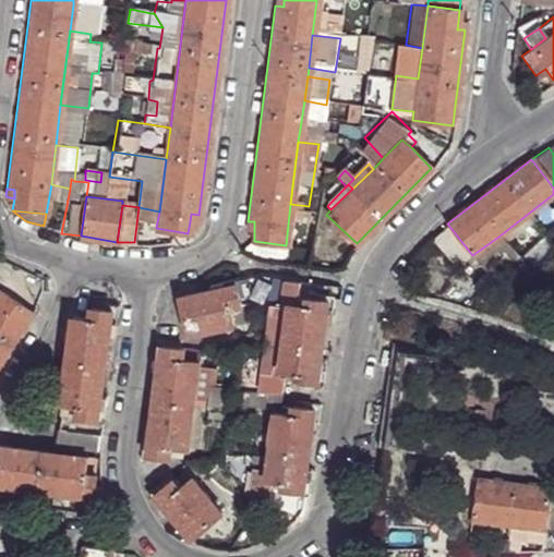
[(455,270),(472,255),(447,223),(431,239),(455,270)]
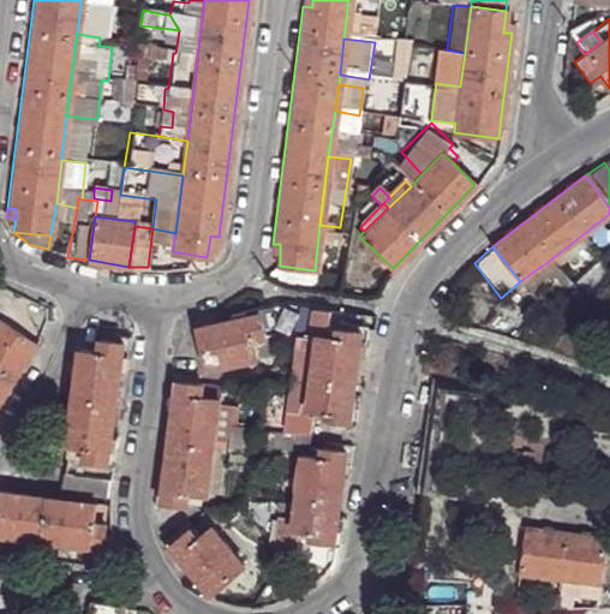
[(549,261),(520,281),(533,300),(542,313),(542,311),(569,288),(549,261)]
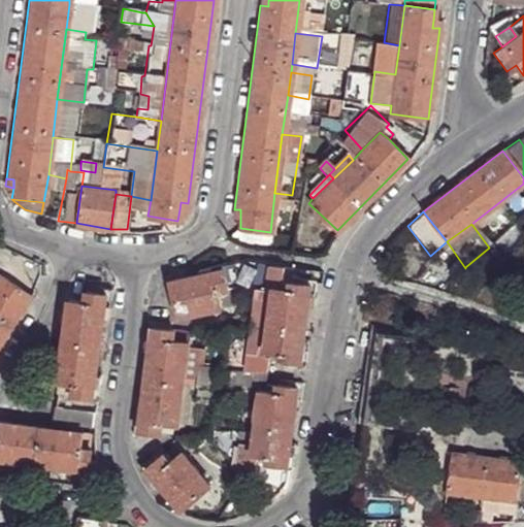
[(270,232),(240,228),(229,236),(242,244),(290,251),(292,234),(270,232)]
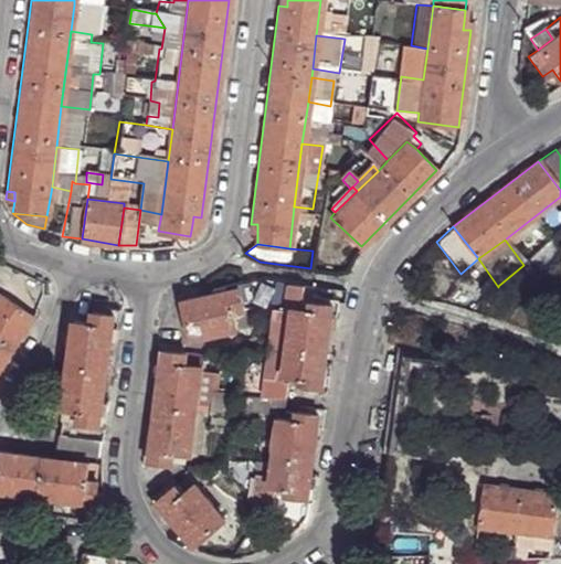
[(208,288),(209,293),(234,287),(240,306),(243,305),(236,282),(208,288)]
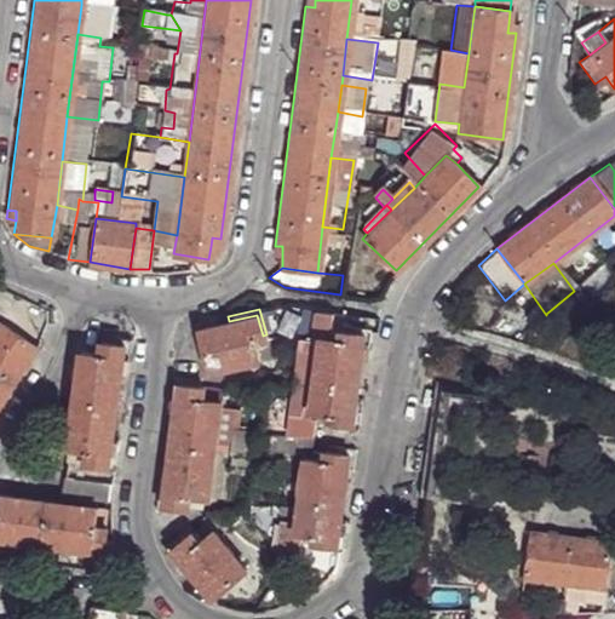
[(315,407),(327,410),(326,419),(350,423),(352,397),(358,357),(362,332),(337,330),(331,328),(332,313),(314,310),(310,337),(299,334),(291,388),(288,408),(286,427),(312,431),(315,407)]
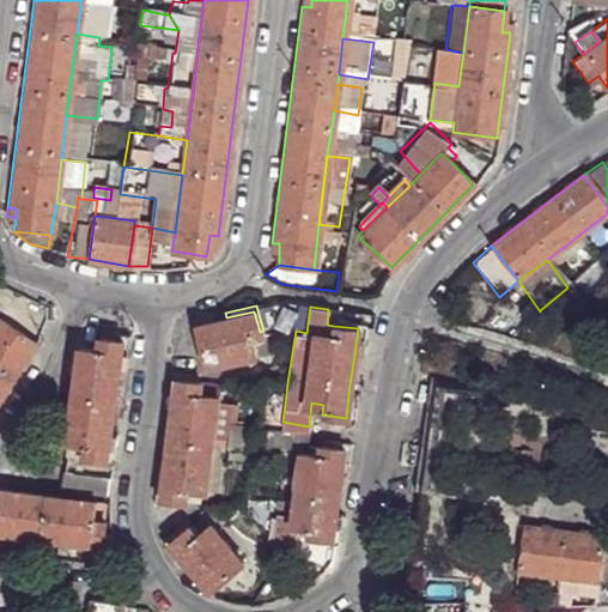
[(254,311),(226,317),(196,326),(206,367),(251,355),(248,335),(260,332),(254,311)]
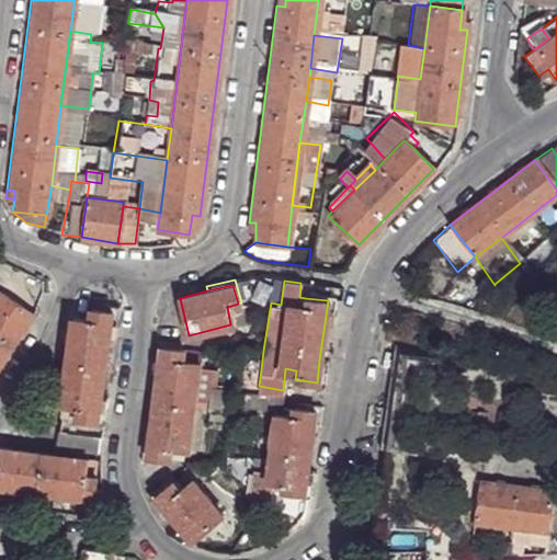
[(306,293),(305,298),(328,300),(325,323),(330,324),(334,296),(306,293)]
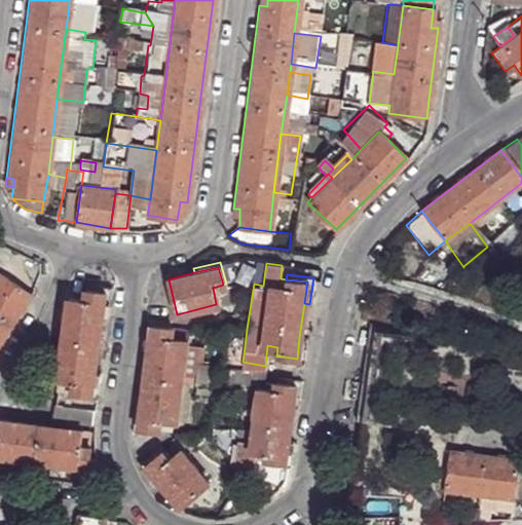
[(0,337),(29,294),(0,275),(0,337)]
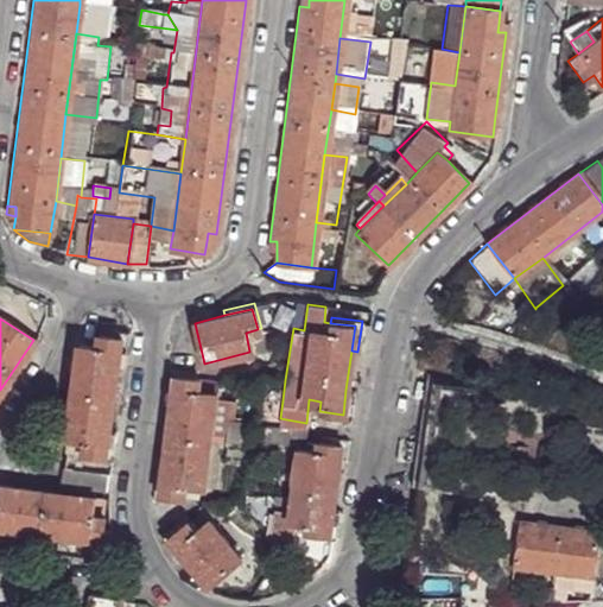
[(119,340),(115,365),(120,367),(124,336),(94,332),(95,336),(119,340)]
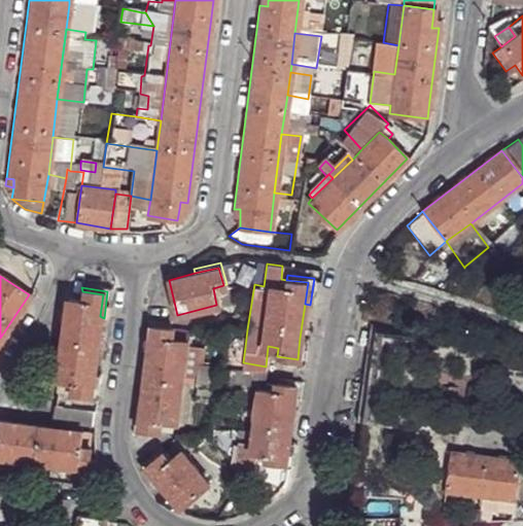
[(70,381),(68,393),(88,395),(91,375),(100,316),(103,294),(82,291),(80,303),(65,301),(55,380),(70,381)]
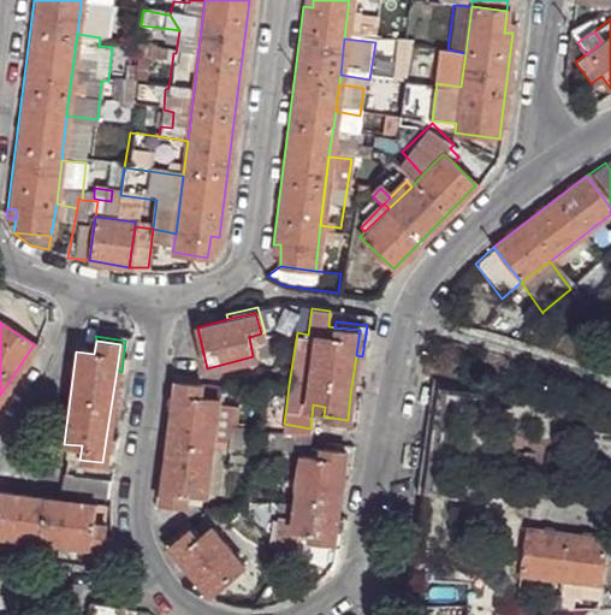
[(173,384),(196,388),(197,382),(166,377),(162,409),(170,411),(173,384)]
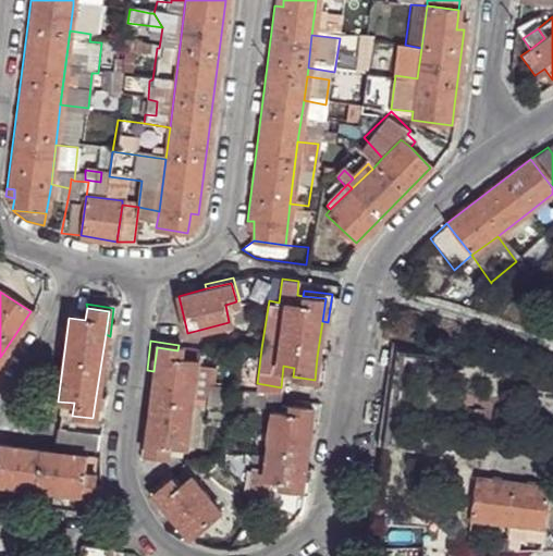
[(242,365),(259,367),(261,348),(244,346),(242,365)]
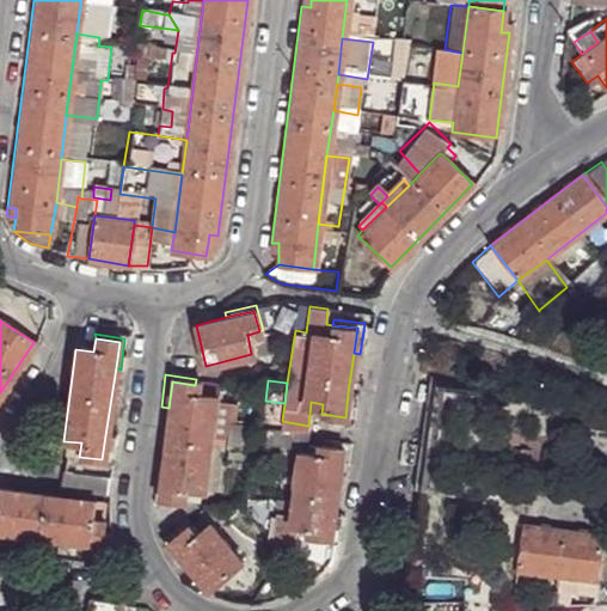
[(159,475),(155,500),(179,503),(182,490),(200,494),(207,439),(220,441),(225,405),(213,404),(215,388),(195,385),(172,382),(169,408),(159,475)]
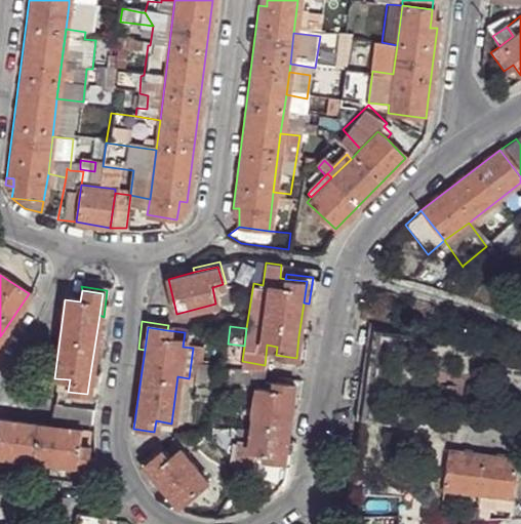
[(296,358),(276,355),(275,360),(301,363),(304,336),(298,336),(296,358)]
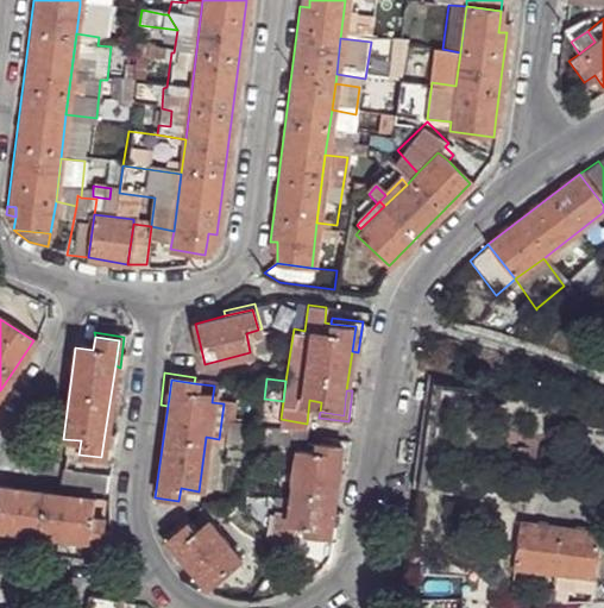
[(101,457),(79,455),(80,464),(108,467),(114,434),(105,433),(101,457)]
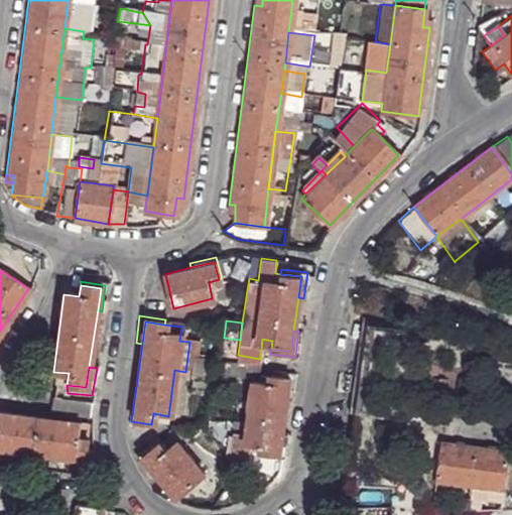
[(270,370),(269,375),(288,378),(285,398),(289,399),(293,374),(270,370)]
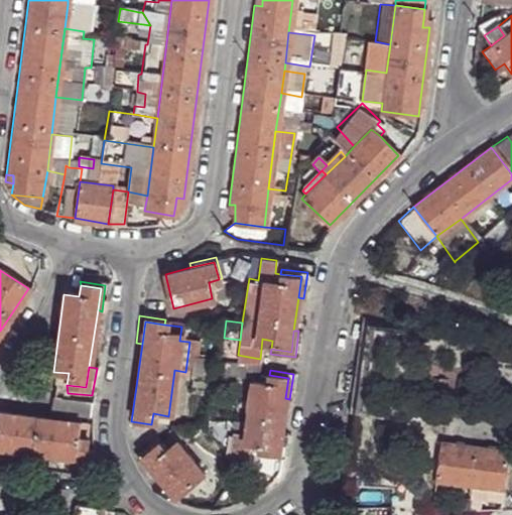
[(53,384),(67,385),(69,373),(53,372),(53,384)]
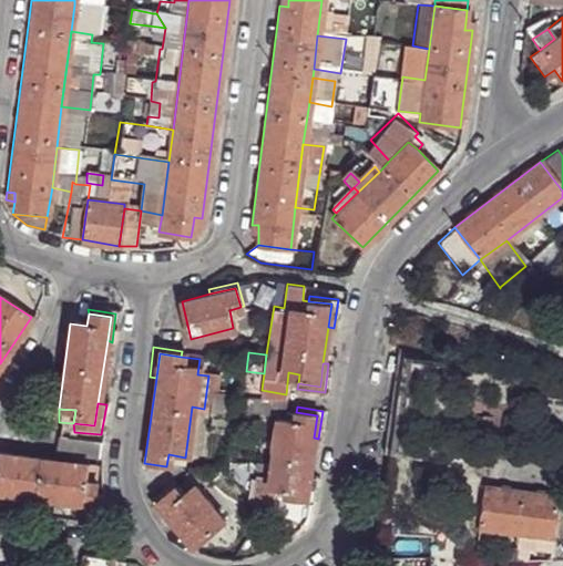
[(269,508),(272,493),(285,494),(305,497),(308,474),(314,438),(317,415),(296,412),(295,420),(276,417),(267,475),(254,474),(249,501),(256,507),(269,508)]
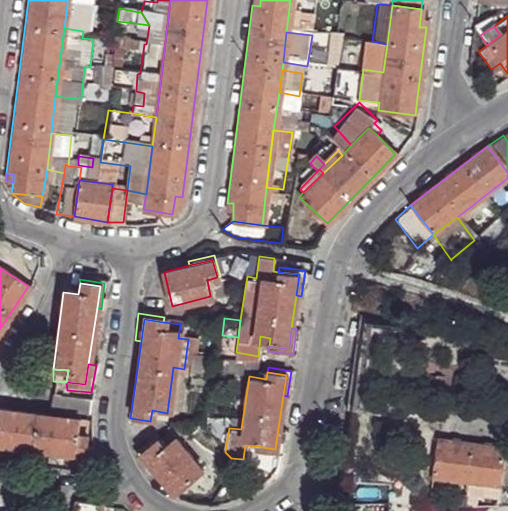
[(50,393),(46,415),(74,419),(84,420),(87,398),(50,393)]
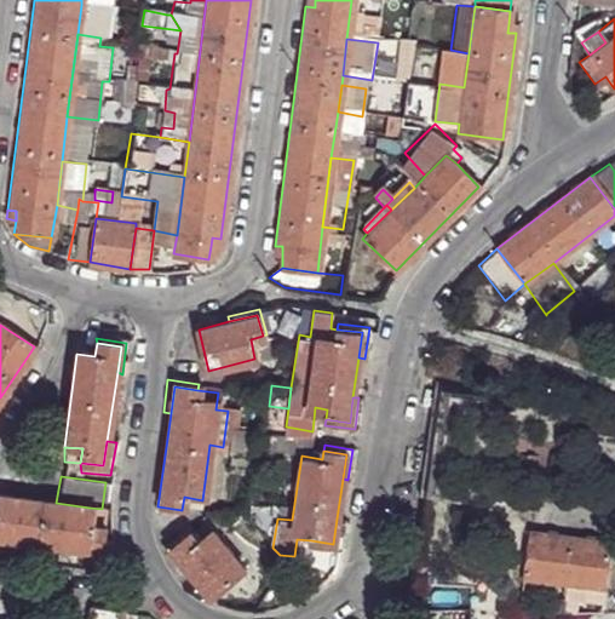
[(180,517),(182,510),(157,506),(161,481),(154,480),(149,514),(180,517)]
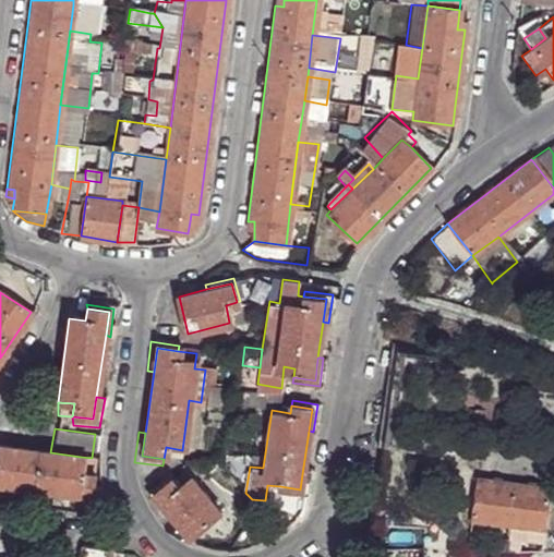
[(0,484),(4,485),(64,494),(88,497),(95,498),(96,488),(88,486),(91,477),(80,475),(81,457),(50,452),(0,444),(0,484)]
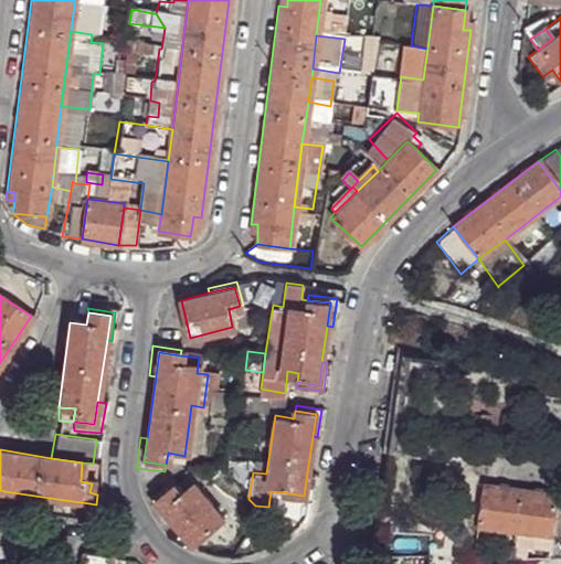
[(304,496),(284,492),(283,499),(308,502),(313,474),(307,472),(304,496)]
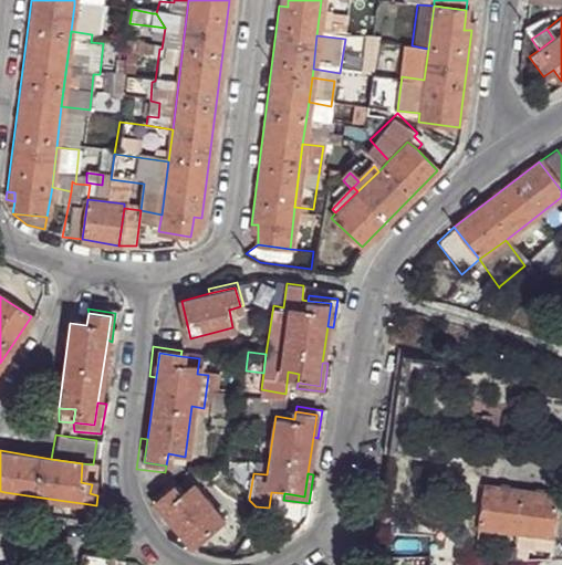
[(220,521),(194,490),(183,477),(168,489),(154,502),(169,520),(191,545),(220,521)]
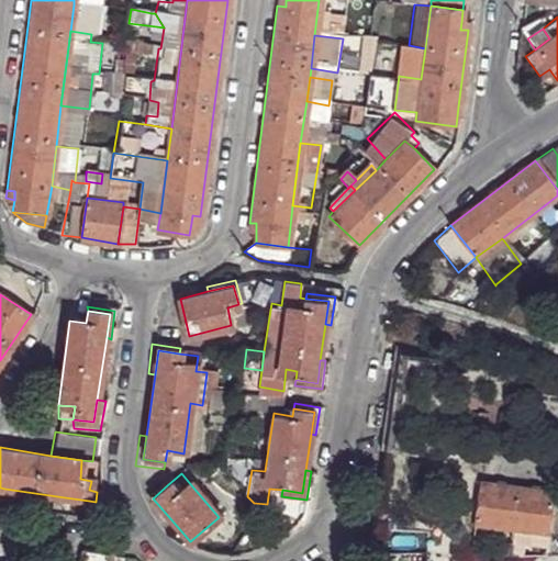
[(205,473),(192,486),(219,517),(236,504),(205,473)]
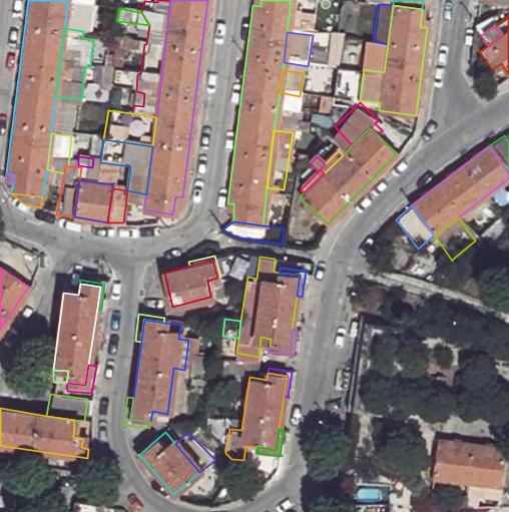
[(139,455),(152,443),(149,438),(132,454),(149,474),(153,471),(139,455)]
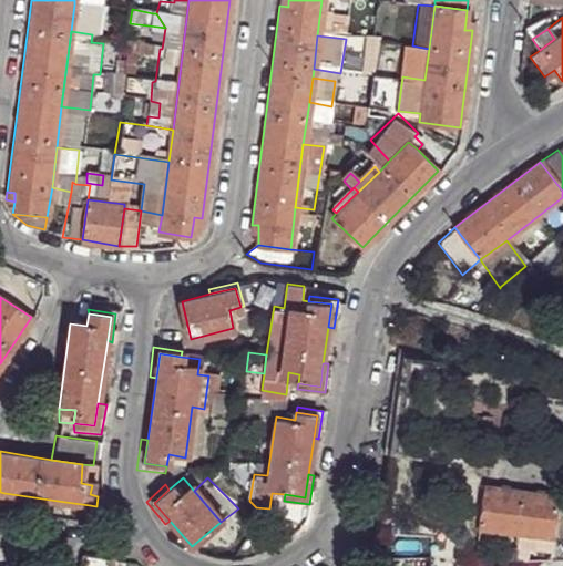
[(533,535),(551,537),(555,495),(484,485),(479,527),(482,527),(511,532),(519,533),(533,535)]
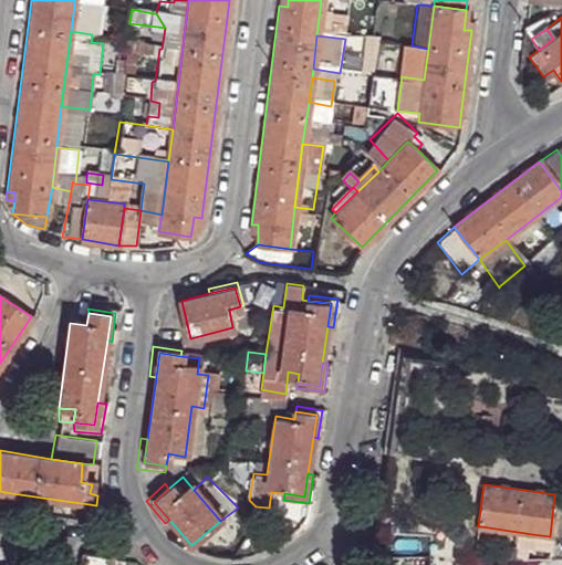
[(90,504),(65,501),(65,506),(87,510),(90,504)]
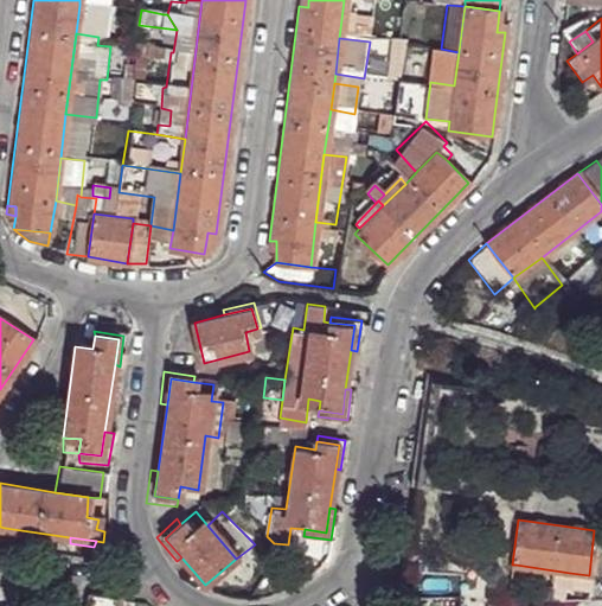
[(546,569),(516,565),(512,584),(543,587),(546,569)]
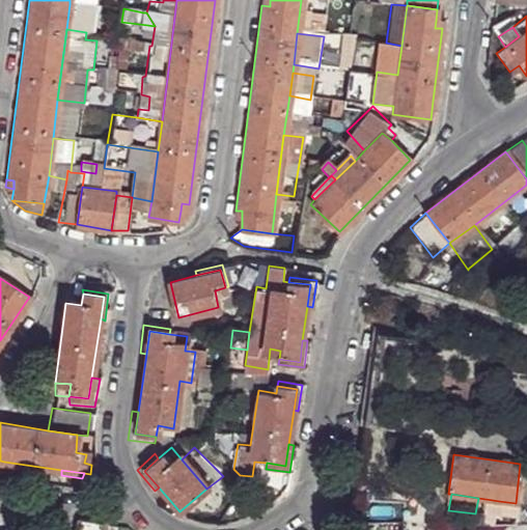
[(493,524),(495,513),(499,501),(486,499),(482,524),(493,524)]
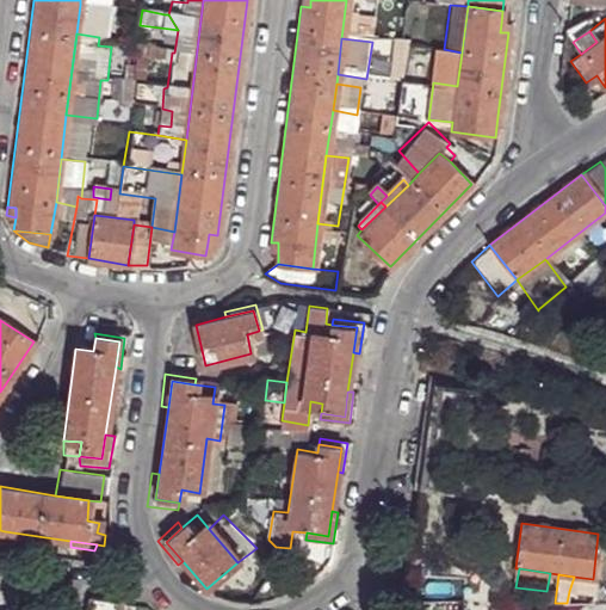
[(592,595),(593,579),(574,577),(569,591),(592,595)]
